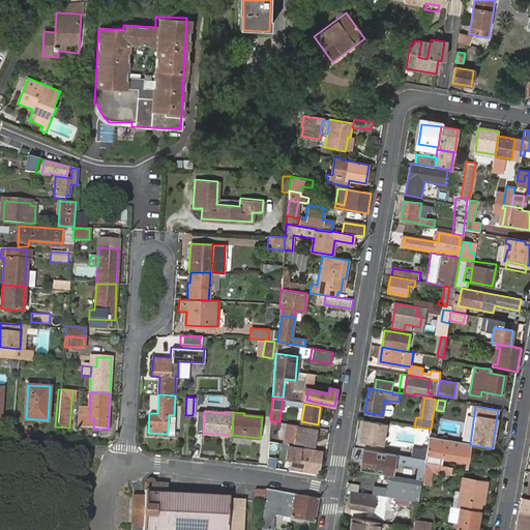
[(94,419),(89,418),(78,418),(77,428),(93,429),(94,419)]
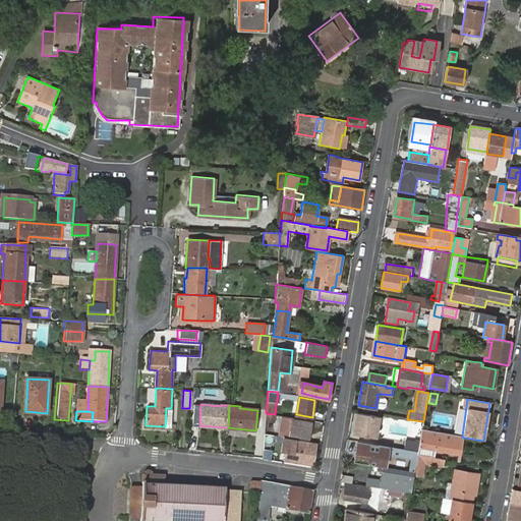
[(366,425),(377,426),(379,416),(357,412),(353,435),(364,436),(365,429),(366,425)]
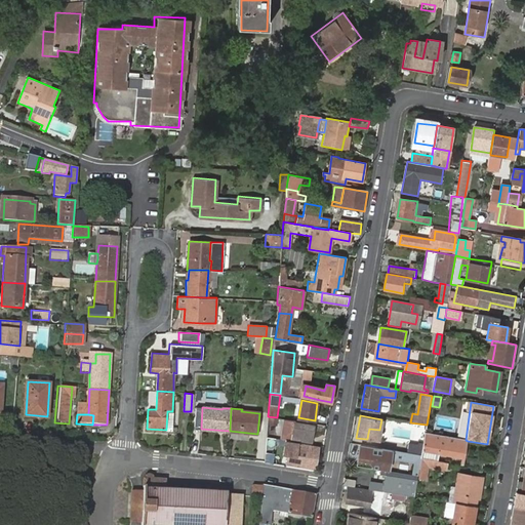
[(283,438),(311,442),(314,426),(298,423),(299,421),(286,419),(283,438)]
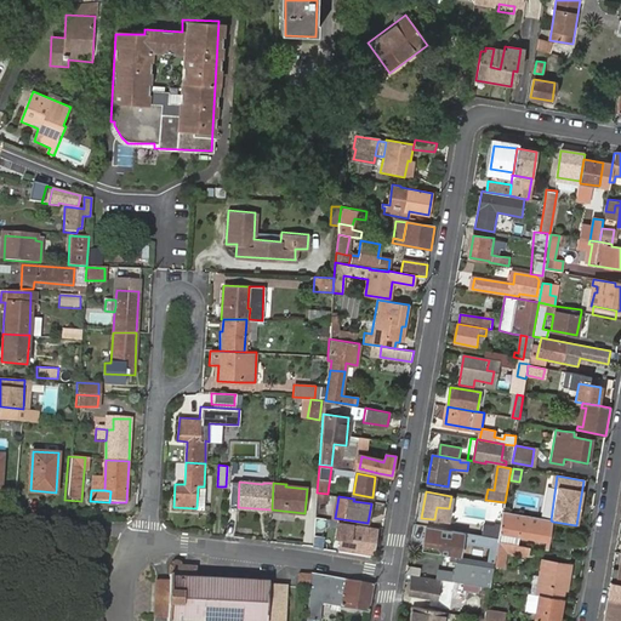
[(551,520),(502,512),(499,539),(497,542),(499,542),(517,545),(518,536),(550,542),(553,522),(551,520)]
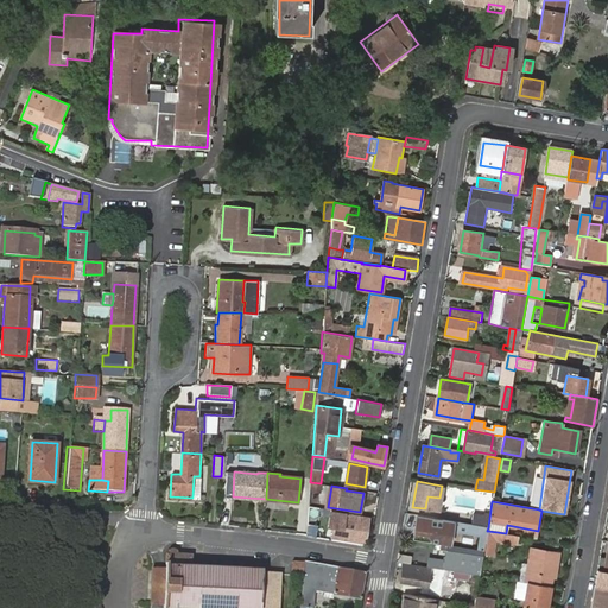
[(336,511),(308,507),(308,512),(317,513),(335,517),(333,537),(365,543),(368,518),(336,513),(336,511)]
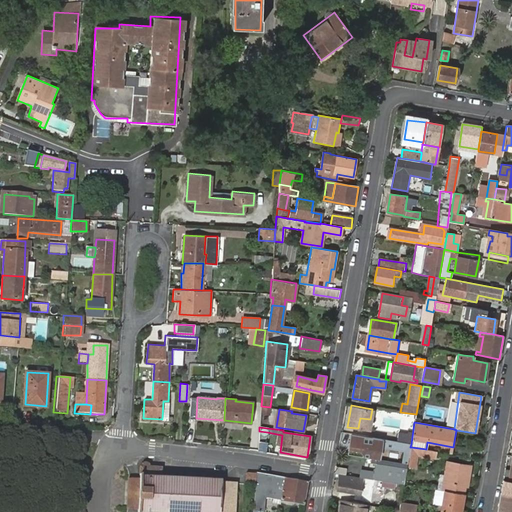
[(258,451),(266,452),(267,432),(259,431),(258,451)]
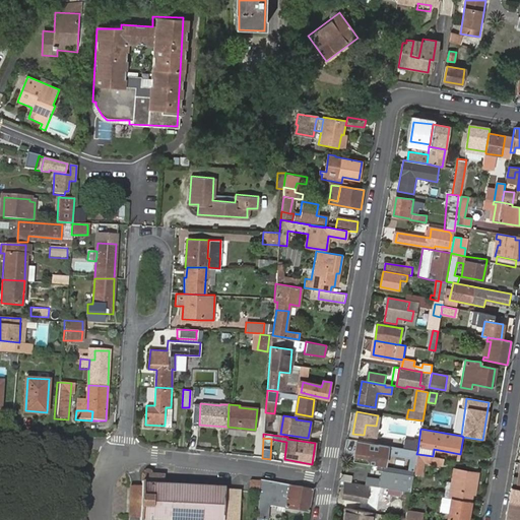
[(388,446),(378,444),(378,446),(356,443),(354,452),(370,454),(368,464),(384,466),(388,446)]
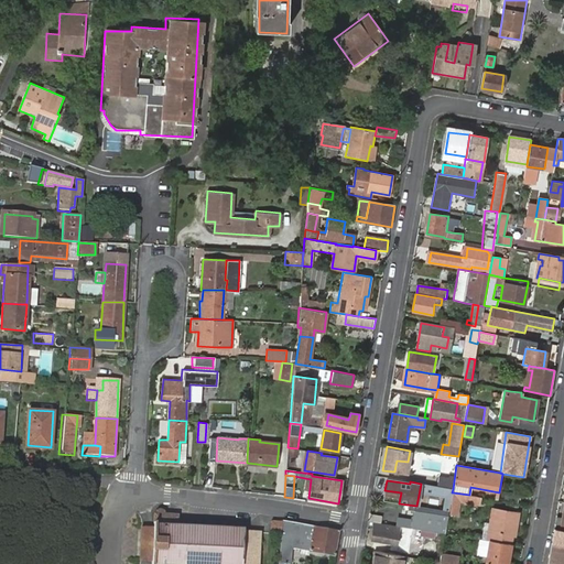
[(445,497),(446,487),(424,486),(423,495),(445,497)]
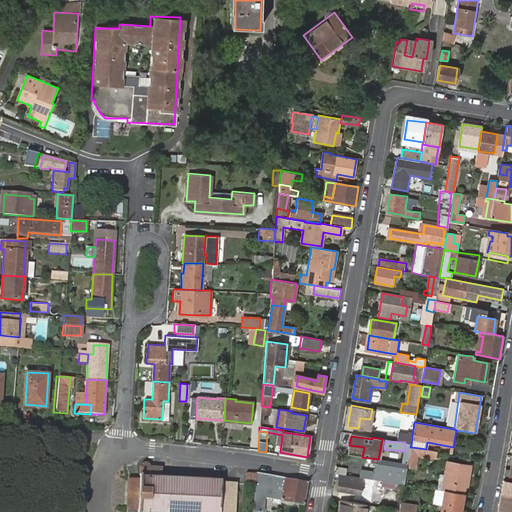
[(362,457),(364,447),(349,445),(348,454),(362,457)]
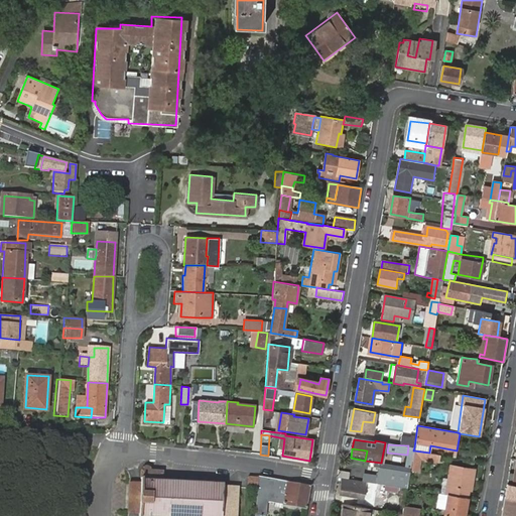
[(464,459),(472,460),(474,453),(461,449),(460,458),(464,459)]
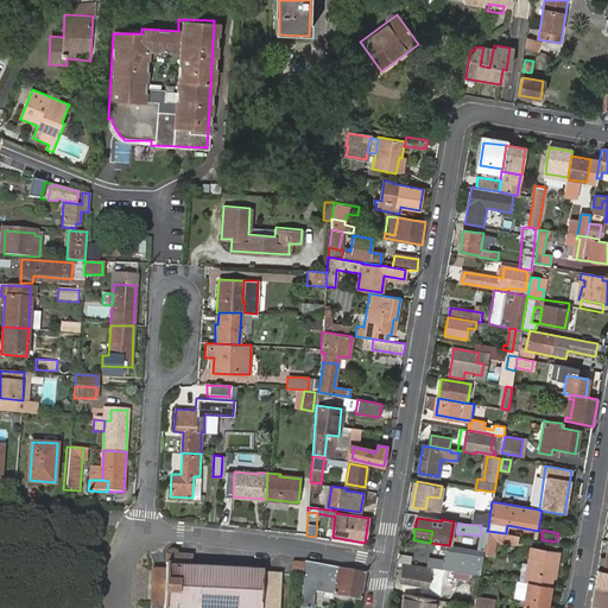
[(519,536),(506,533),(488,531),(485,555),(493,556),(495,540),(517,544),(519,536)]
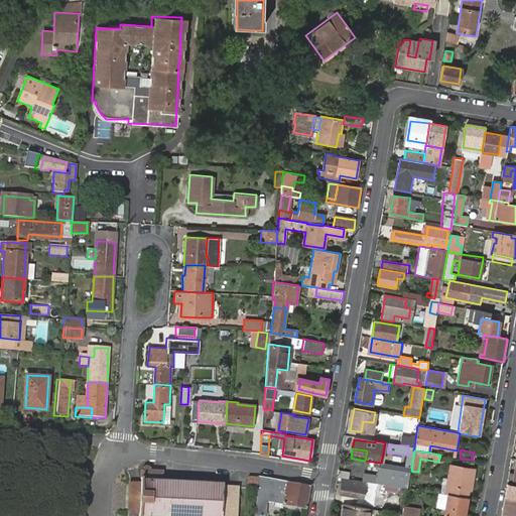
[(508,473),(507,481),(515,482),(515,462),(514,474),(508,473)]
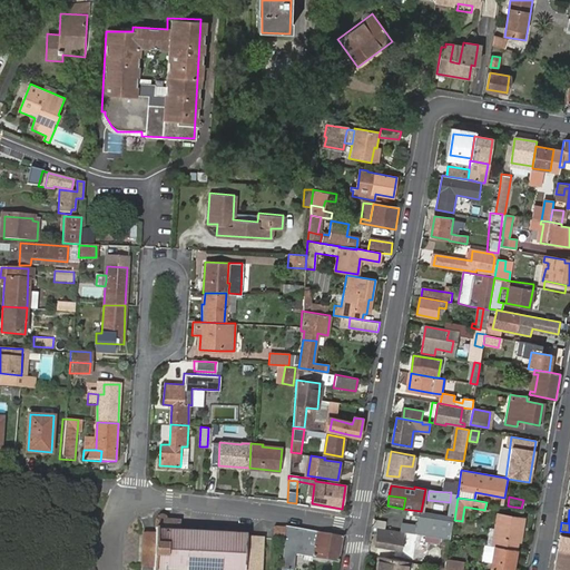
[(450,538),(453,517),(421,511),(419,521),(446,524),(445,532),(414,528),(413,532),(415,532),(424,534),(450,538)]
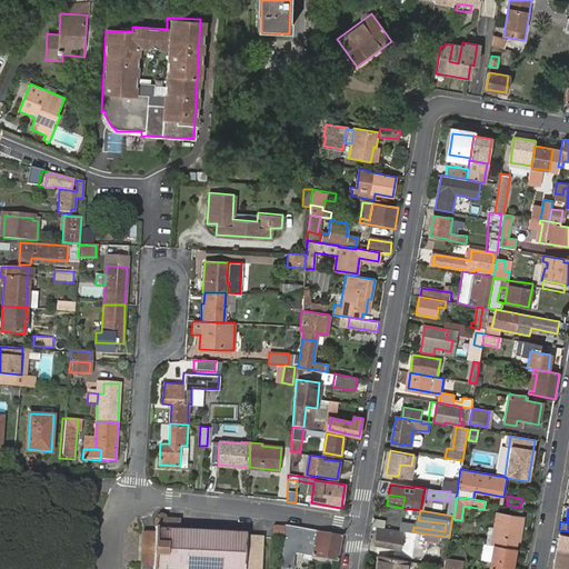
[(155,532),(153,566),(153,568),(156,568),(260,568),(262,536),(243,536),(243,533),(177,530),(178,519),(167,519),(167,516),(165,515),(161,513),(159,515),(156,518),(155,532)]
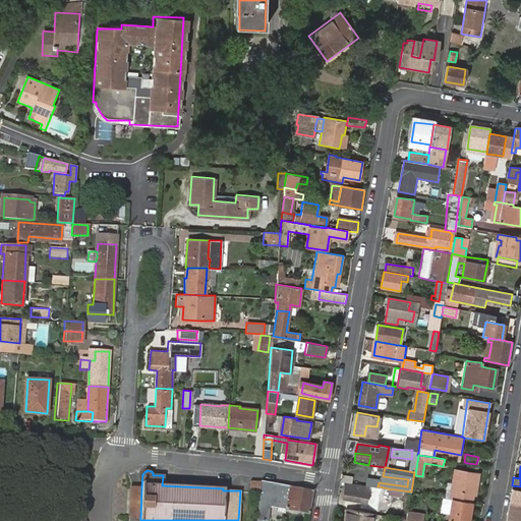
[(452,499),(471,502),(472,494),(474,495),(477,475),(454,471),(449,499),(452,499)]
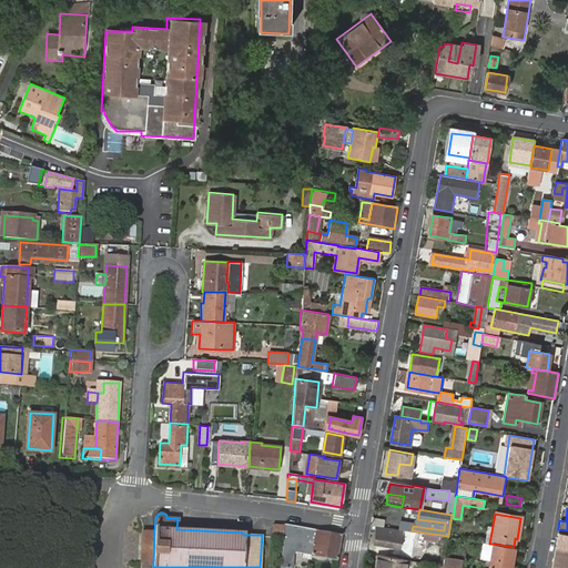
[(342,534),(284,524),(285,525),(284,534),(283,549),(295,551),(337,559),(342,534)]
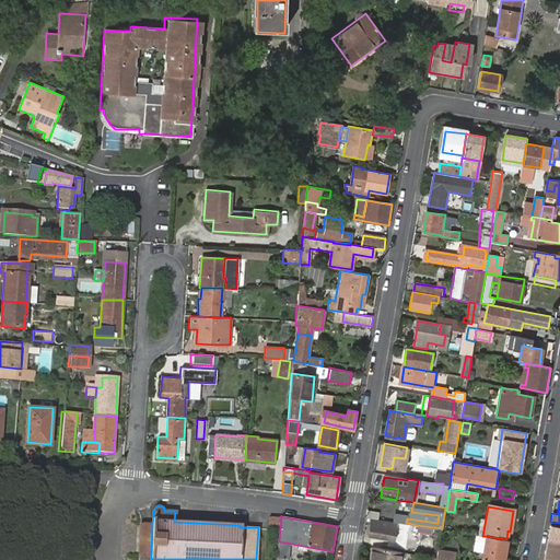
[(280,526),(281,517),(270,517),(269,525),(280,526)]
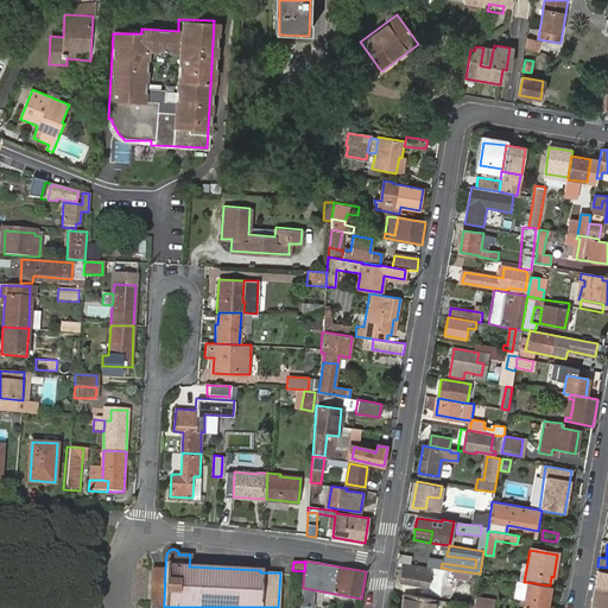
[(404,563),(400,581),(428,586),(431,569),(404,563)]
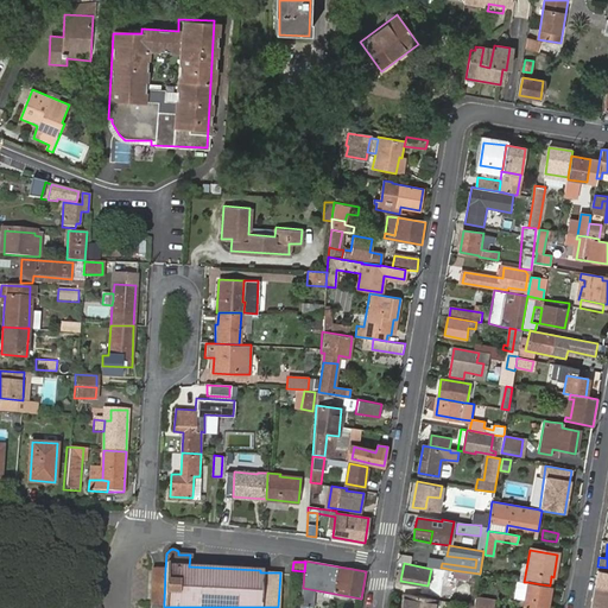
[(151,568),(150,603),(164,605),(165,569),(151,568)]
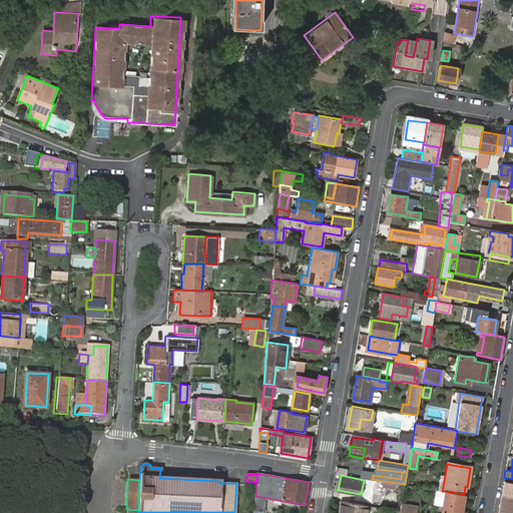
[(380,494),(382,481),(374,479),(371,493),(380,494)]
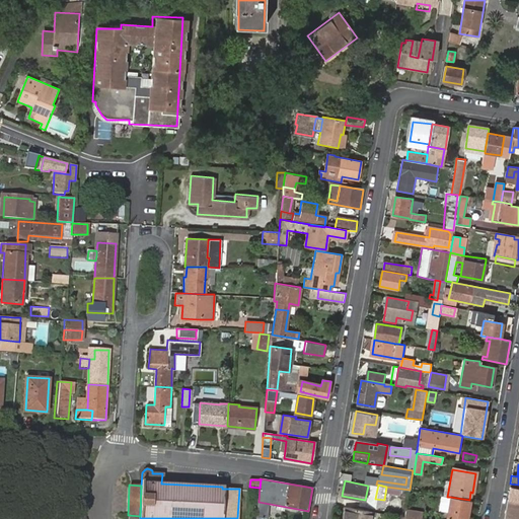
[(518,488),(509,487),(507,500),(518,502),(518,488)]
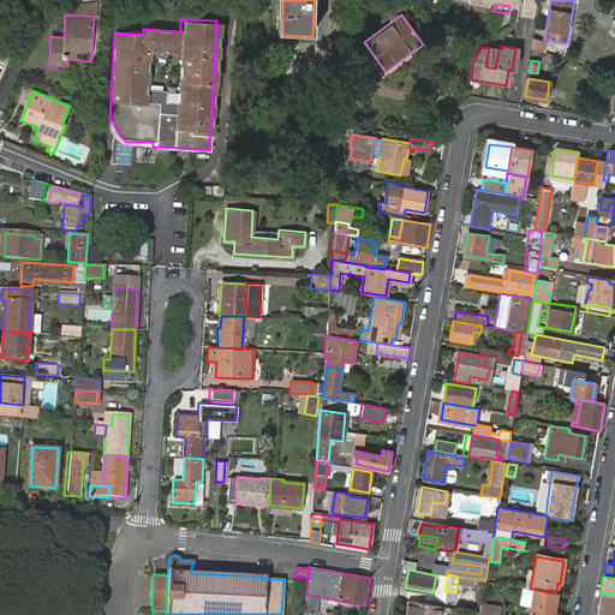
[(533,614),(551,614),(556,592),(533,589),(533,597),(530,614),(533,614)]
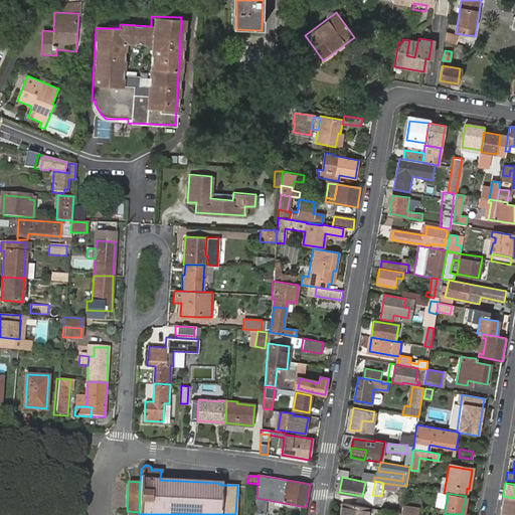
[(514,514),(514,498),(503,496),(499,514),(514,514)]
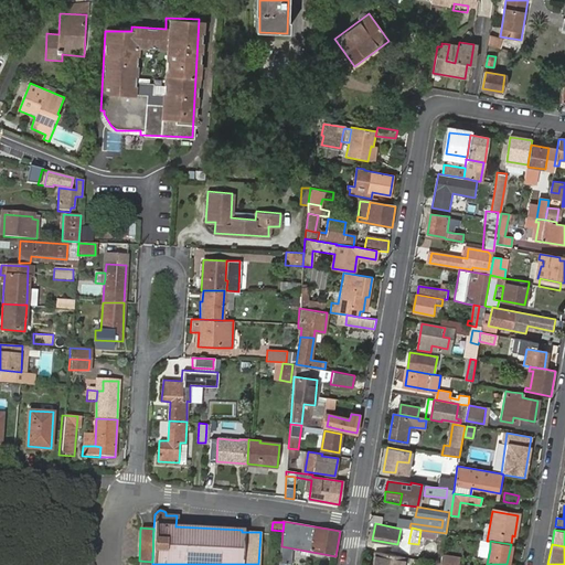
[(294,548),(281,546),(280,558),(290,561),(294,548)]
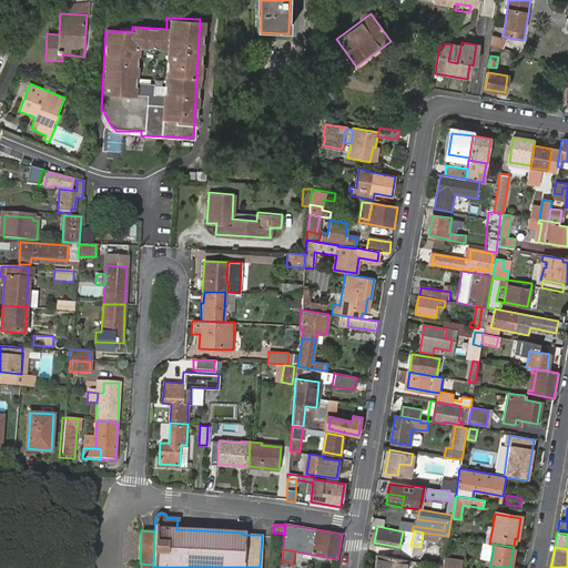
[(404,567),(406,559),(377,555),(375,567),(404,567)]
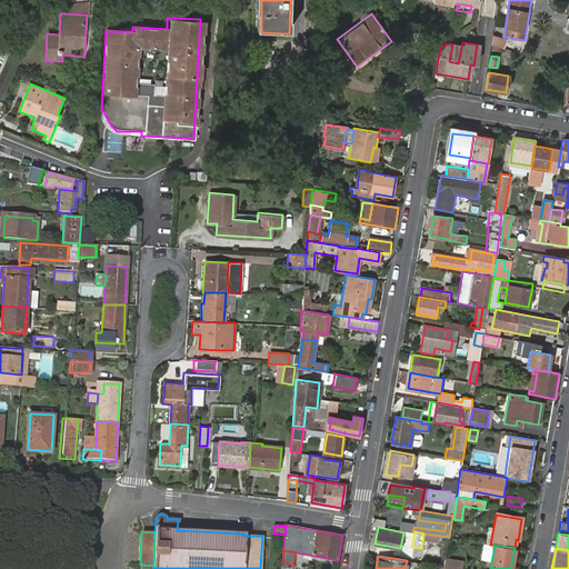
[(460,568),(462,561),(445,558),(443,568),(449,568),(460,568)]
